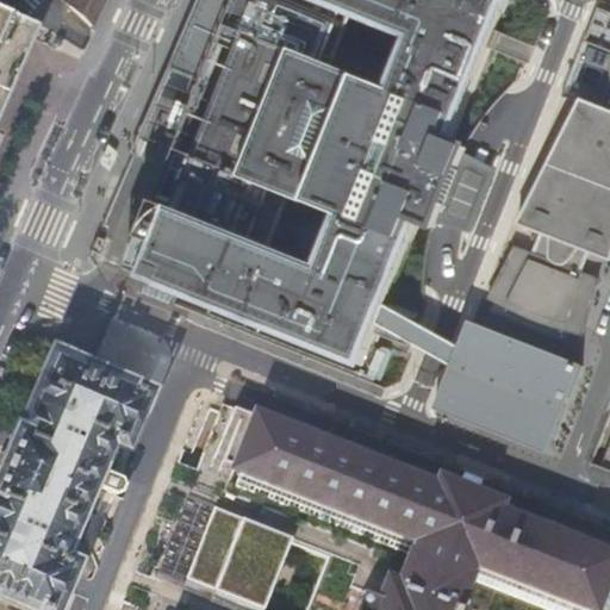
[(70,0),(68,7),(94,30),(107,0),(70,0)]
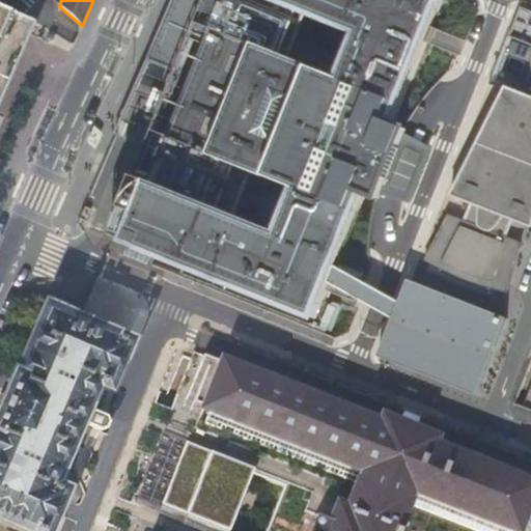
[(205,0),(190,40),(205,46),(169,137),(154,131),(148,144),(122,210),(137,216),(127,243),(314,317),(329,282),(335,267),(364,193),(380,199),(382,191),(393,164),(403,137),(407,130),(392,123),(441,0),(205,0)]
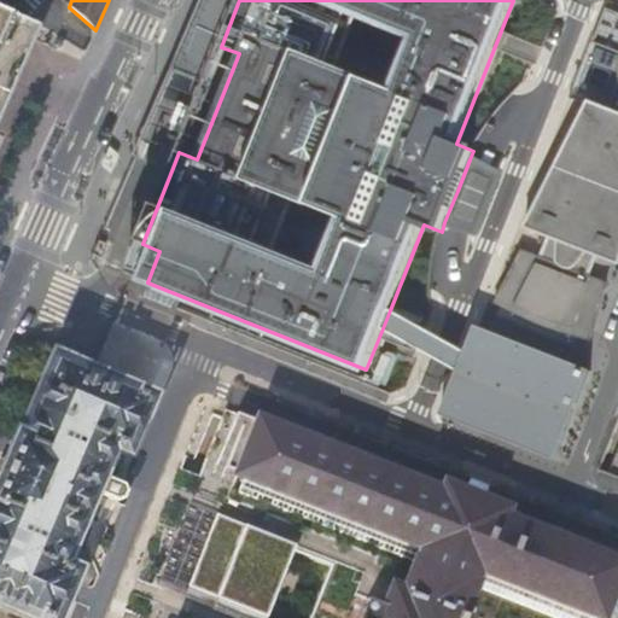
[(221,47),(239,0),(200,0),(172,69),(190,76),(208,82),(221,47)]
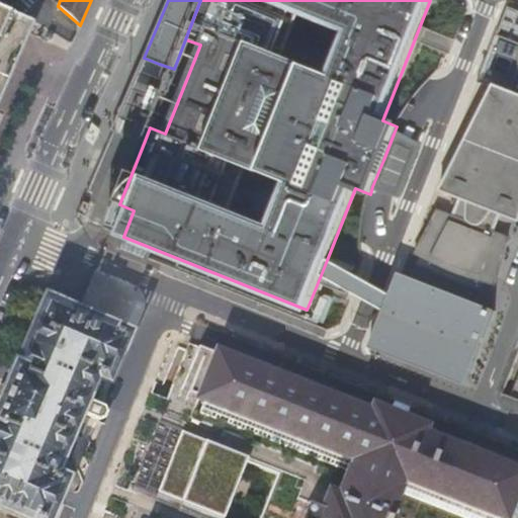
[(0,89),(13,61),(24,31),(25,27),(0,16),(0,89)]
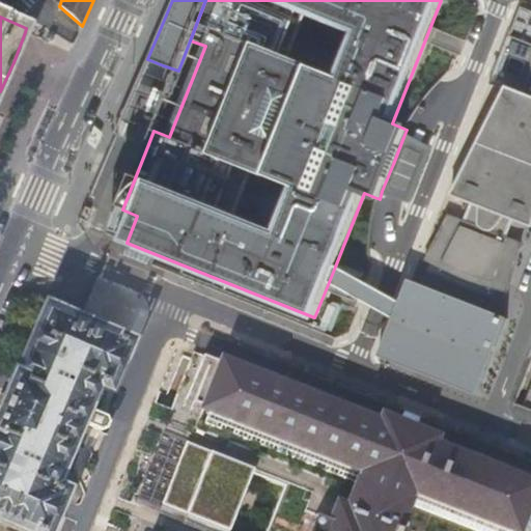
[(426,260),(508,291),(522,244),(507,239),(513,220),(530,226),(530,96),(506,87),(451,196),(471,203),(464,221),(449,216),(426,260)]
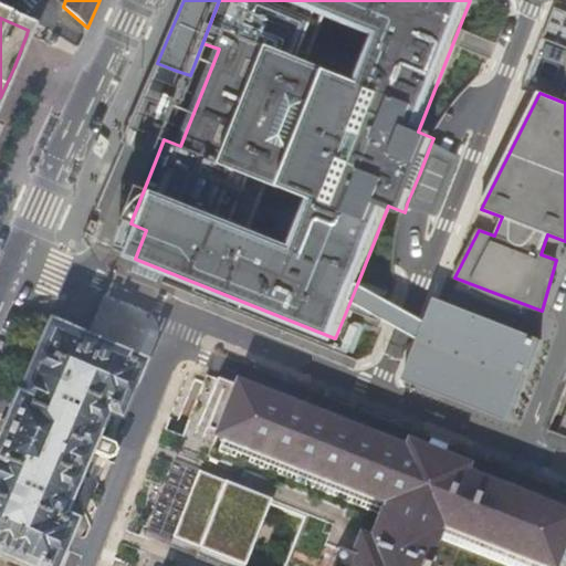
[(456,159),(430,146),(419,175),(407,203),(435,212),(456,159)]
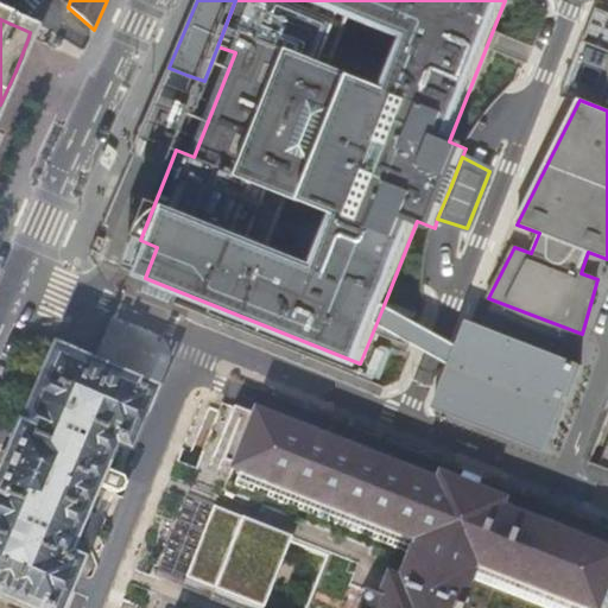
[(384,305),(377,323),(417,347),(434,356),(451,366),(458,348),(441,337),(424,328),(384,305)]
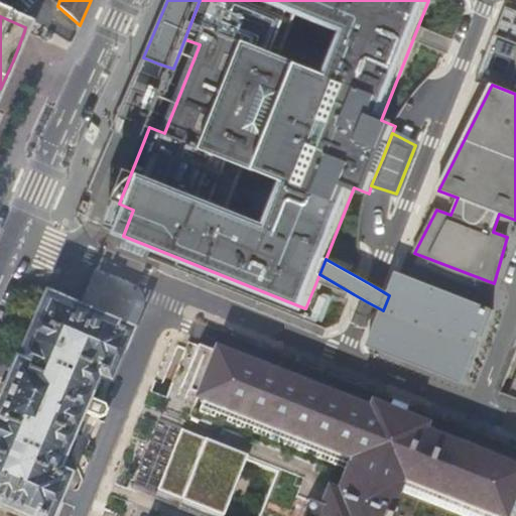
[(493,310),(397,273),(389,295),(383,310),(369,347),(465,384),(493,310)]
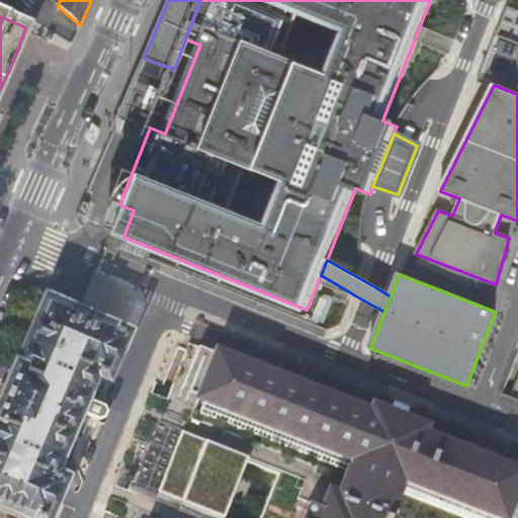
[(0,517),(42,517),(46,517),(63,478),(51,471),(70,429),(72,430),(73,434),(75,434),(79,433),(77,429),(79,424),(82,417),(84,417),(86,416),(84,412),(83,411),(79,413),(77,412),(95,369),(107,374),(125,331),(109,325),(51,300),(50,303),(45,300),(17,364),(16,367),(14,366),(7,384),(8,385),(5,395),(1,404),(0,403),(0,517)]
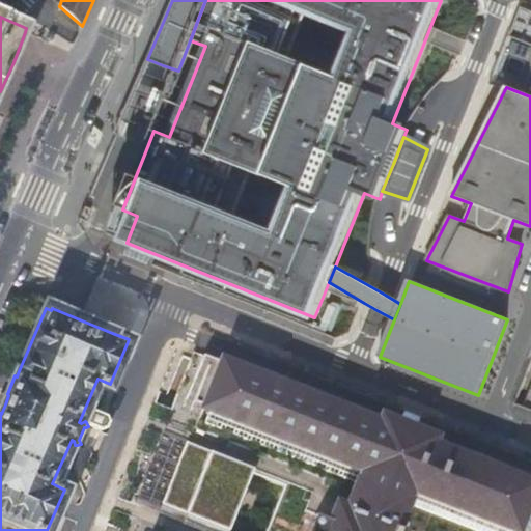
[(530,530),(530,483),(430,444),(434,438),(382,416),(379,422),(201,354),(182,406),(191,409),(194,402),(364,470),(355,493),(352,493),(345,509),(336,505),(329,523),(314,515),(308,530),(530,530)]
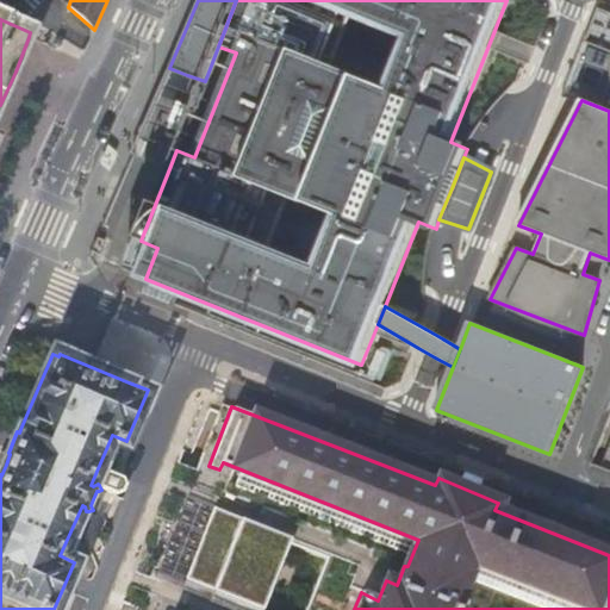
[(125,473),(109,466),(101,468),(98,477),(101,484),(118,491),(125,489),(128,480),(125,473)]
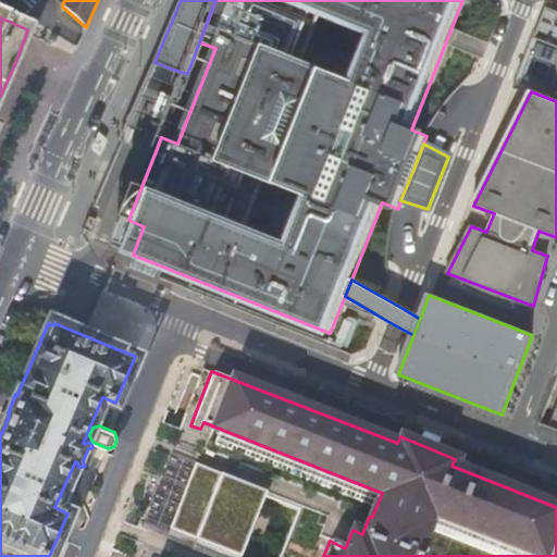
[(83,461),(85,466),(88,457),(93,447),(90,448),(88,448),(85,456),(83,461)]
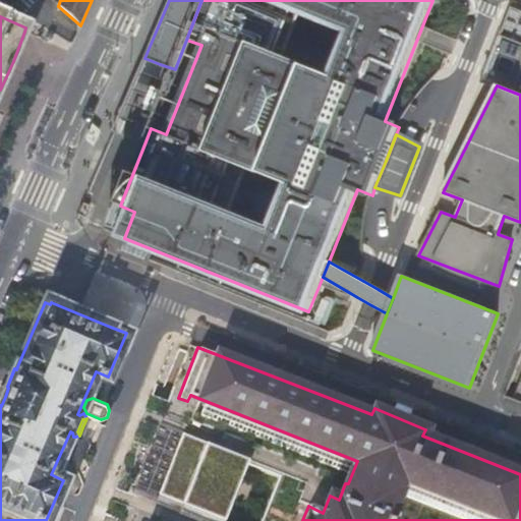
[(225,520),(248,463),(181,437),(155,503),(200,520),(225,520)]
